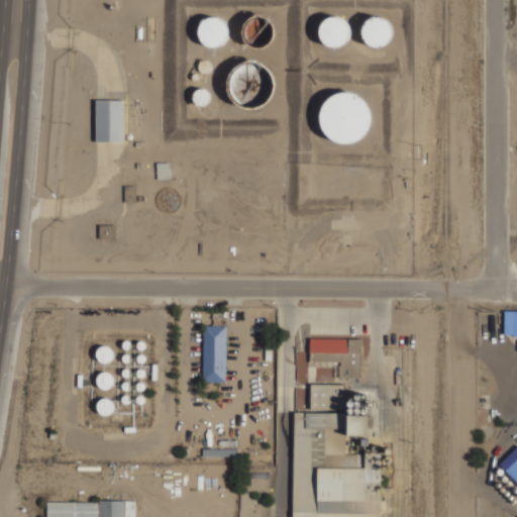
[(345,18),(349,22),(351,28),(351,33),(349,38),(345,43),(340,45),(335,46),(329,45),(325,43),(322,39),(320,35),(319,30),(320,25),(322,21),(325,18),(330,15),(335,14),(340,15),(345,18)]
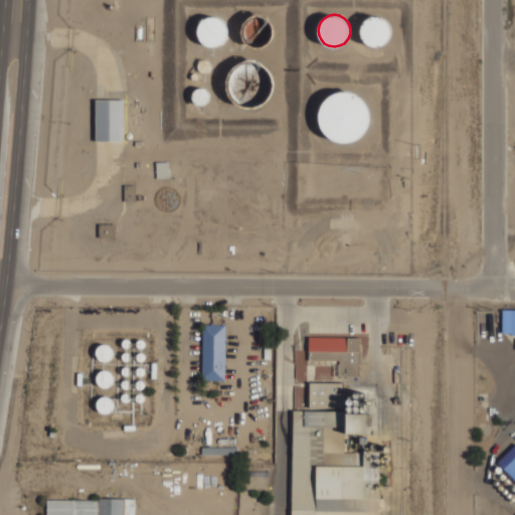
[(230,22),(203,15),(196,40),(223,48),(230,22)]
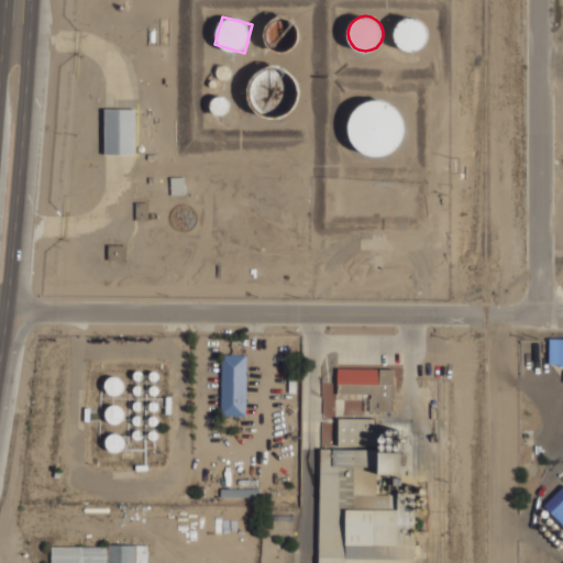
[(424,24),(427,30),(427,35),(426,41),(422,45),(418,48),(414,51),(407,51),(403,50),(398,45),(395,41),(393,35),(394,30),(396,24),(399,20),(405,18),(410,17),(416,18),(421,21),(424,24)]
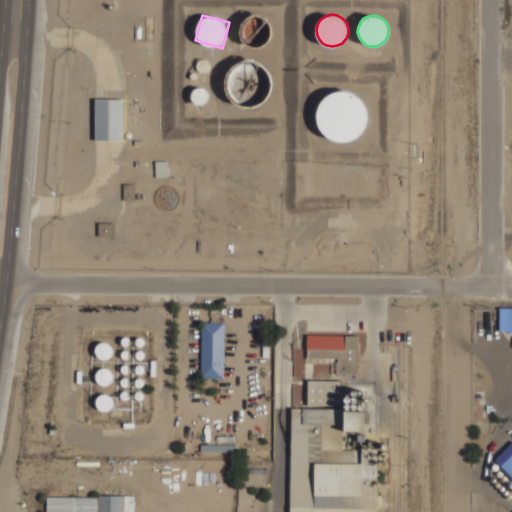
[(226,68),(228,100),(247,99),(246,80),(251,80),(250,66),(226,68)]
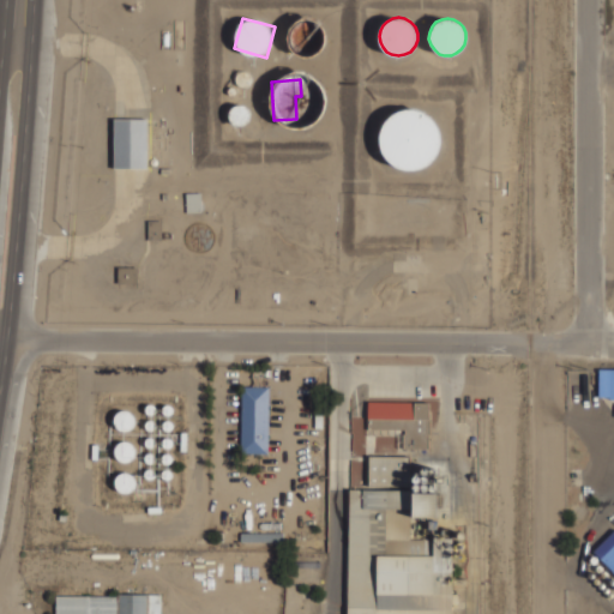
[(417,109),(426,113),(433,120),(438,128),(440,138),(439,148),(434,156),(427,163),(419,168),(409,169),(399,167),(390,162),(383,154),(379,144),(379,133),(383,124),(390,115),(398,110),(408,108),(417,109)]
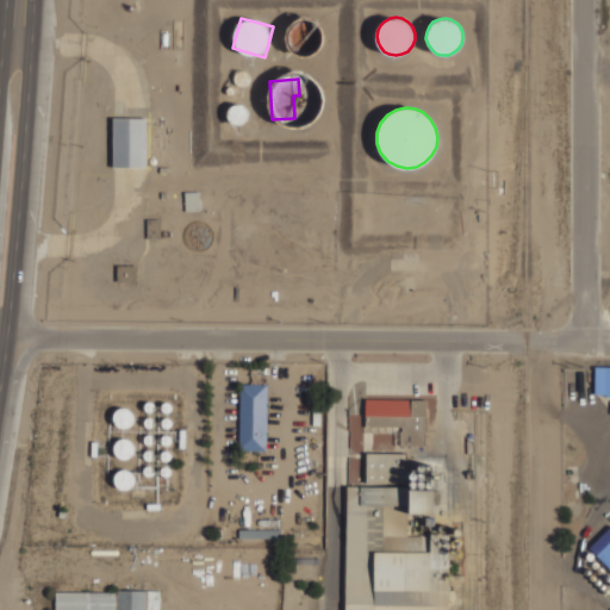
[(148,118),(113,117),(112,167),(147,167),(148,118)]
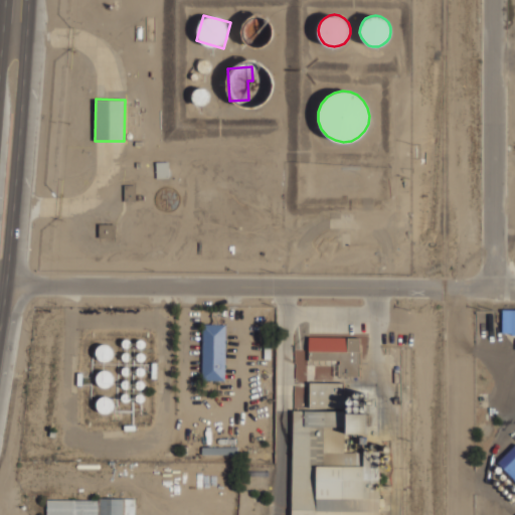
[(125,201),(136,200),(136,185),(125,185),(125,201)]
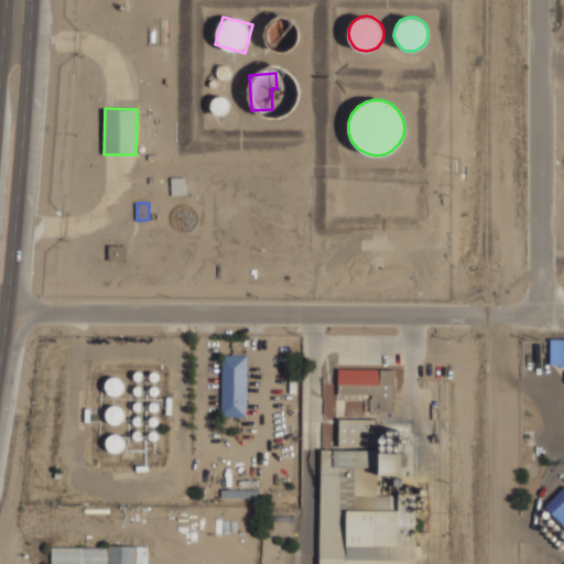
[(108,260),(126,260),(127,246),(108,245),(108,260)]
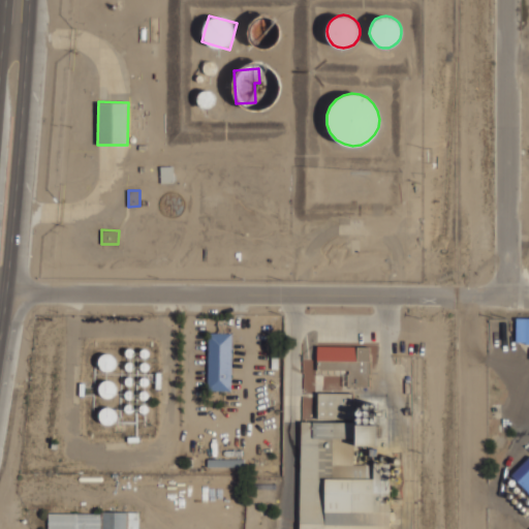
[(528,318),(516,318),(516,342),(528,342),(528,318)]
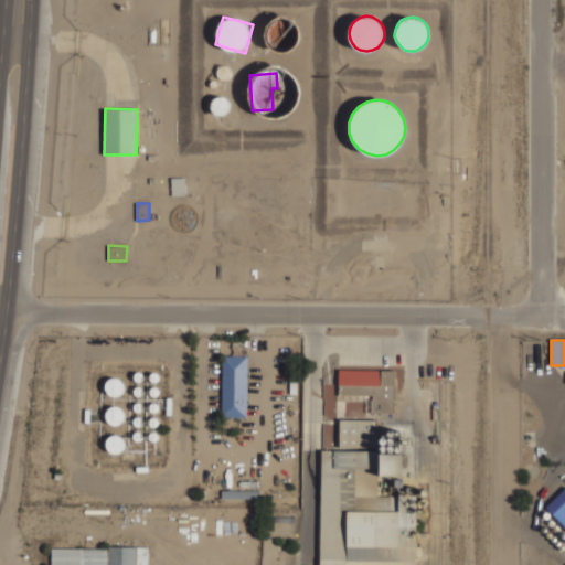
[(247,356),(222,355),(221,417),(246,418),(247,356)]
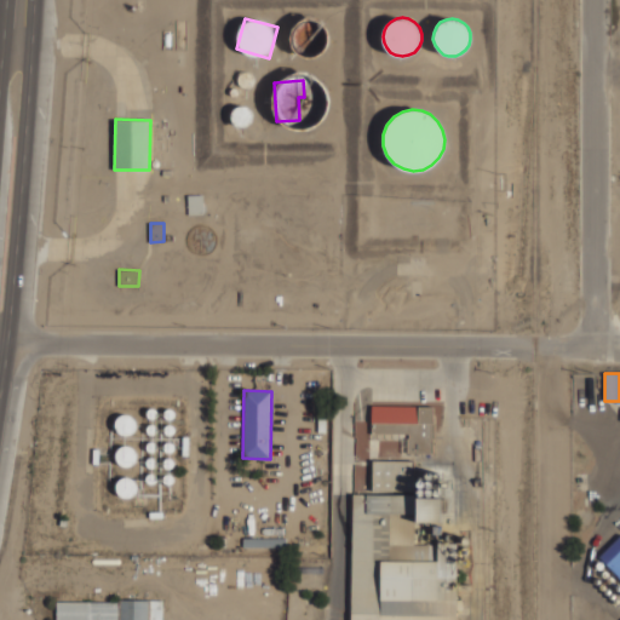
[(372,432),(407,434),(407,453),(432,453),(434,406),(372,405),(372,432)]
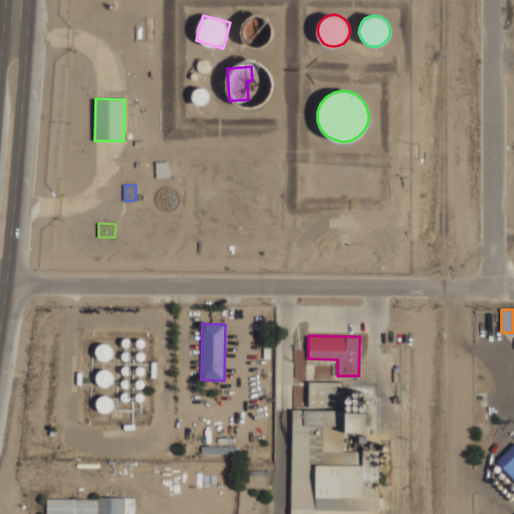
[(309,408),(342,407),(342,381),(309,381),(309,408)]
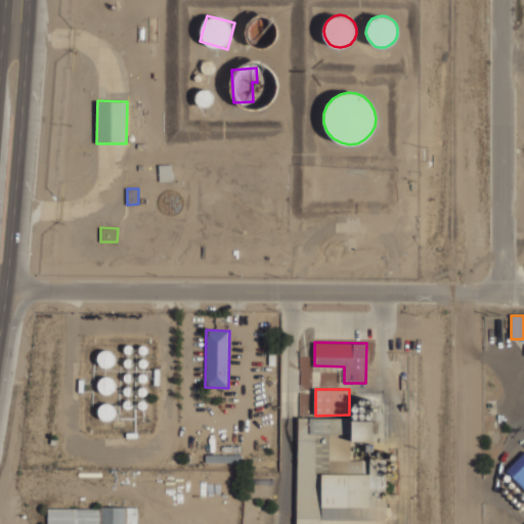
[(353,420),(374,421),(374,401),(353,400),(353,420)]
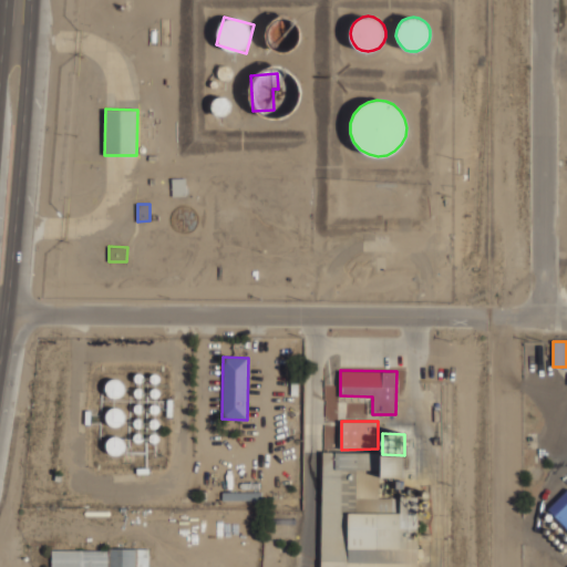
[(106,453),(124,454),(125,437),(107,436),(106,453)]
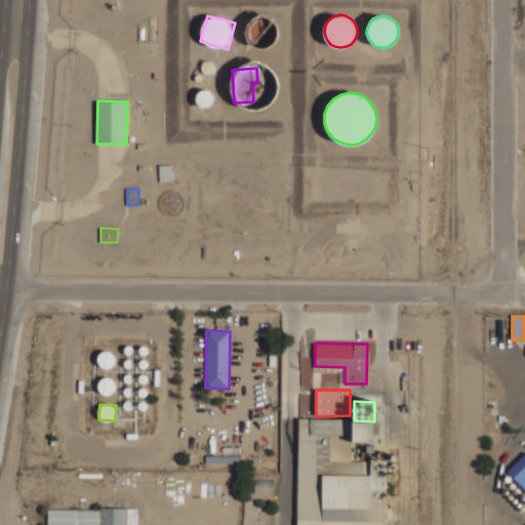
[(296,524),(386,524),(388,460),(351,460),(352,419),(298,418),(296,524)]
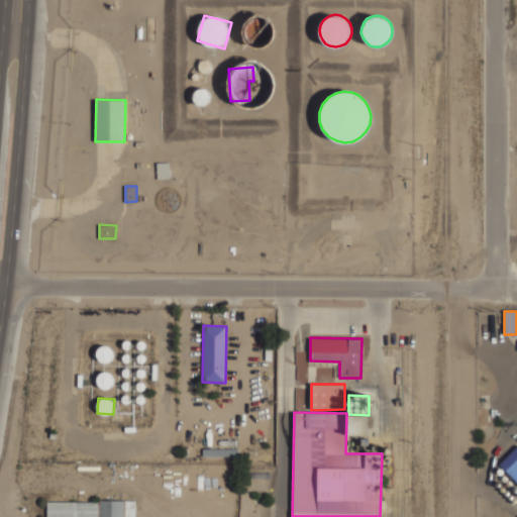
[(347,435),(368,436),(369,415),(348,415),(347,435)]
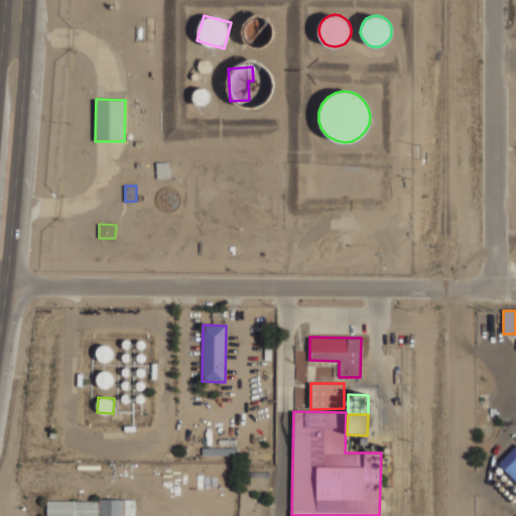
[(515,447),(499,465),(515,482),(515,447)]
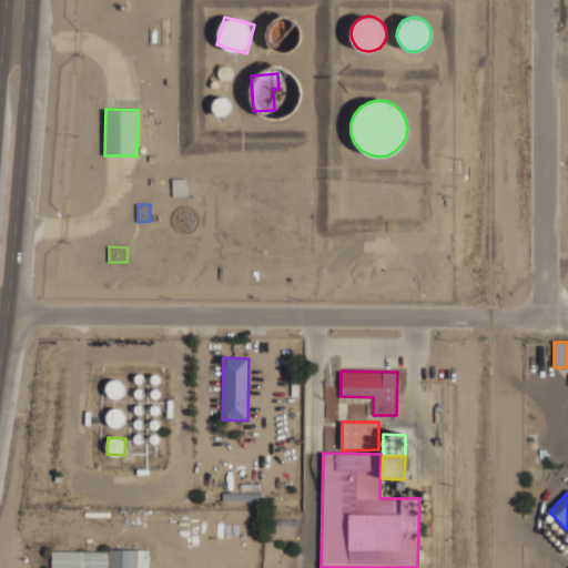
[(49,567),(50,549),(107,550),(107,548),(148,548),(148,567),(49,567)]
